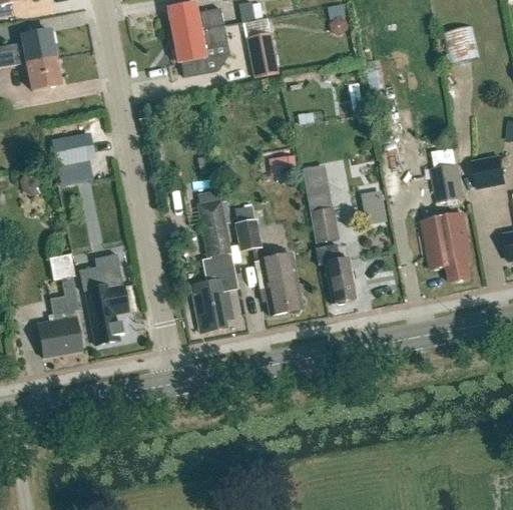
[(0,0),(0,17),(8,16),(5,4),(29,0),(0,0)]
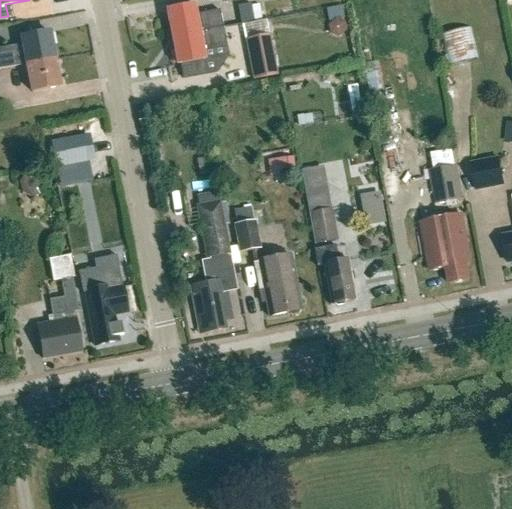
[(251,3),(250,1),(237,3),(240,22),(261,19),(259,2),(251,3)]
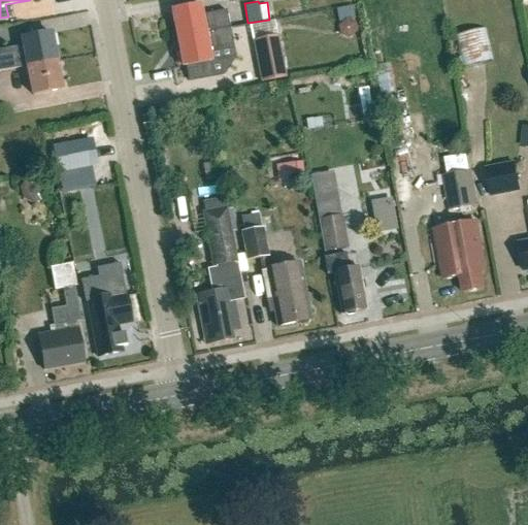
[(177,36),(230,26),(227,8),(202,13),(200,3),(172,8),(177,36)]
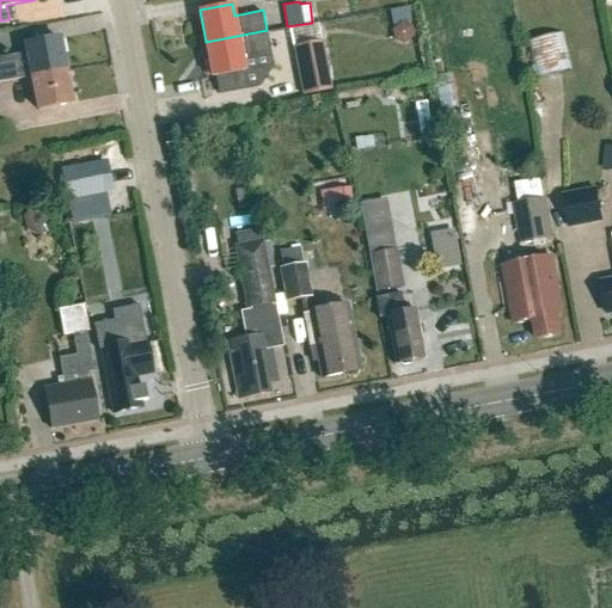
[(392,24),(410,22),(408,6),(390,8),(392,24)]
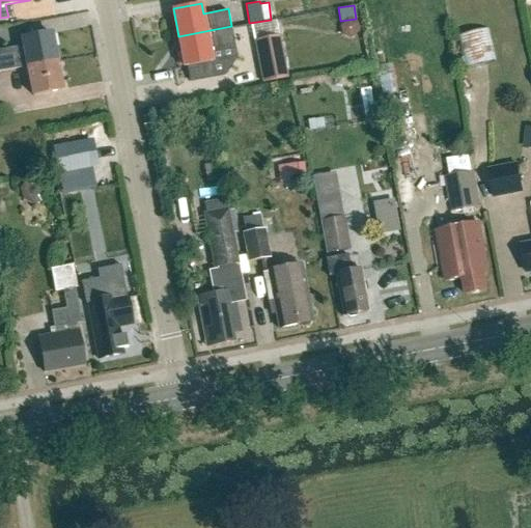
[(235,44),(231,26),(178,36),(185,65),(188,64),(191,80),(215,76),(212,60),(213,60),(211,49),(235,44)]
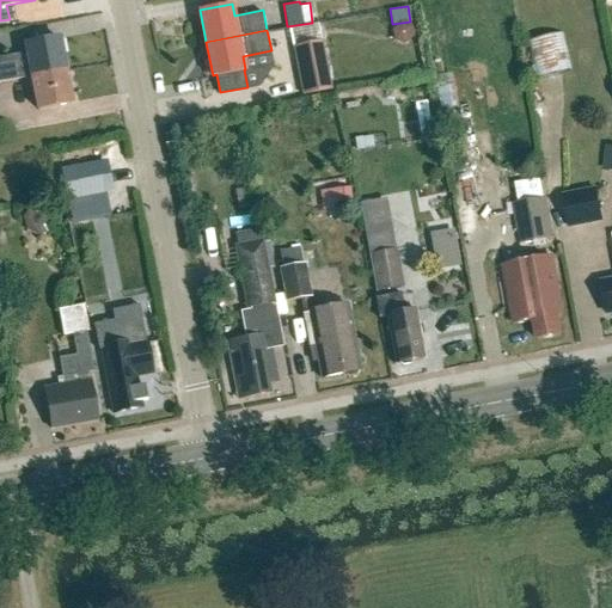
[(536,78),(571,71),(563,30),(527,38),(536,78)]
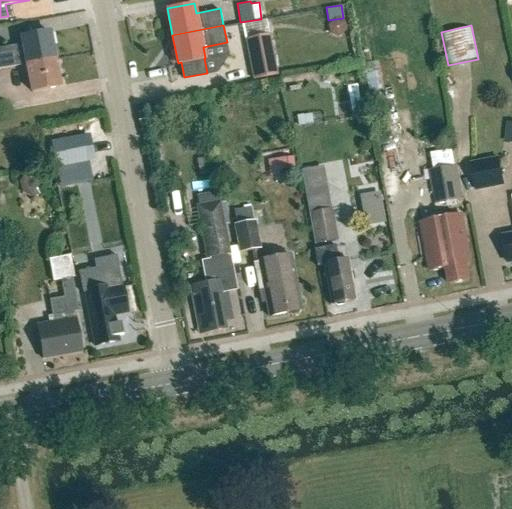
[(0,68),(27,63),(55,58),(49,30),(22,35),(24,45),(0,49),(0,68)]
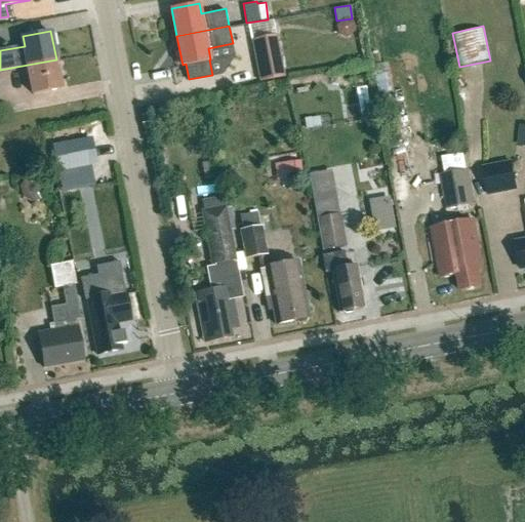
[(258,81),(284,76),(276,34),(251,38),(258,81)]
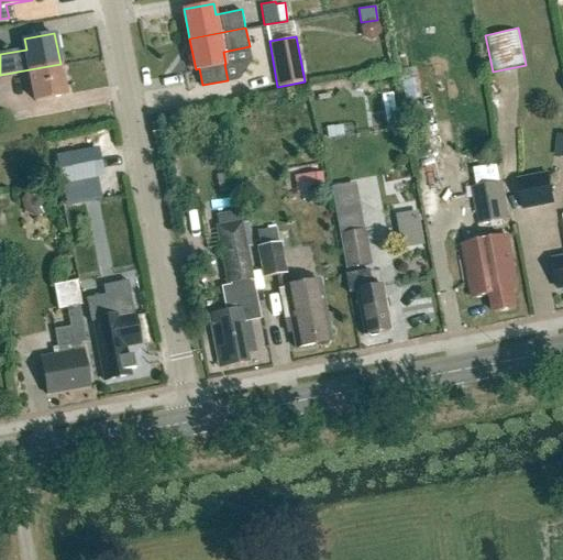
[(61,64),(30,69),(36,100),(66,95),(61,64)]
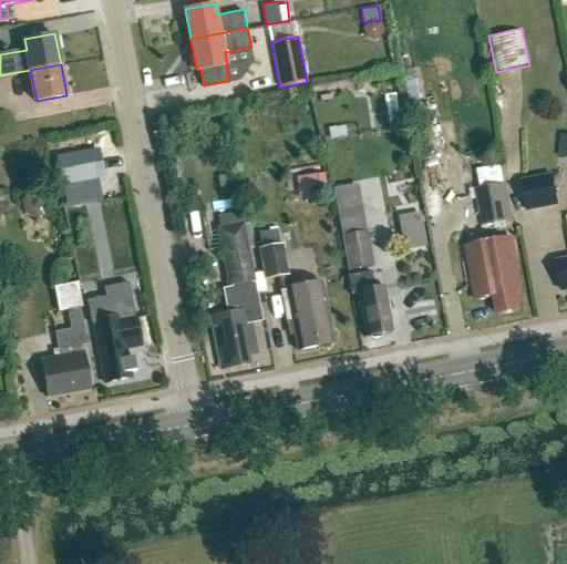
[(63,183),(104,174),(99,146),(57,154),(63,183)]
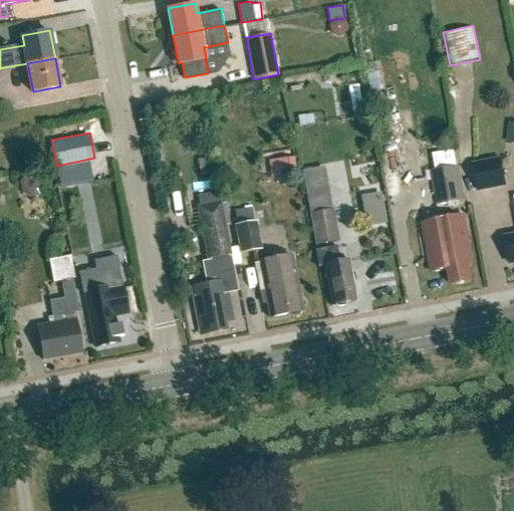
[(294,156),(273,159),(275,171),(295,169),(294,156)]
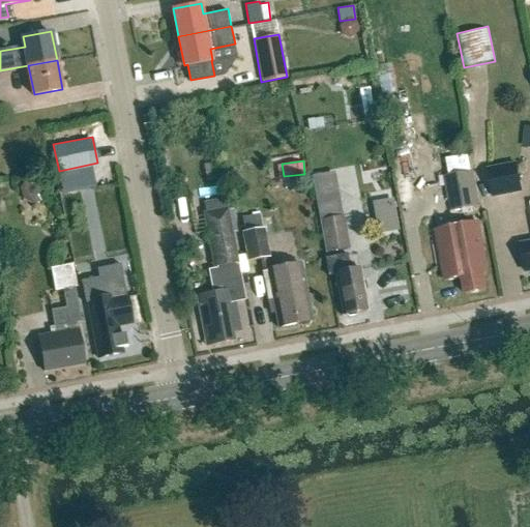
[(494,194),(523,188),(518,162),(490,167),(494,194)]
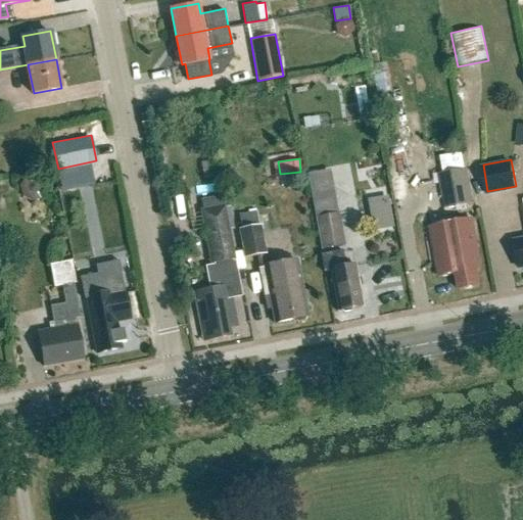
[(472,201),(467,167),(464,167),(441,171),(437,172),(444,206),(472,201)]
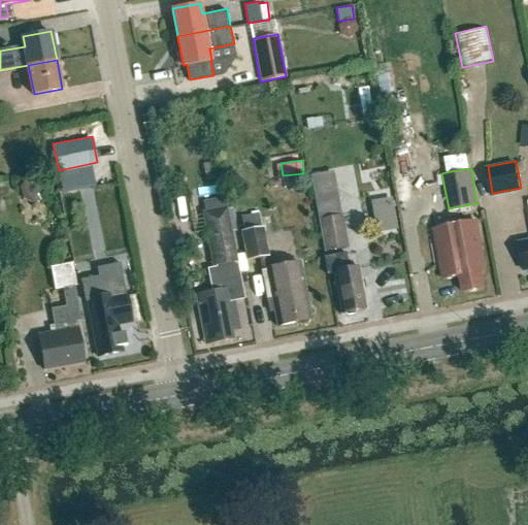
[(339,196),(315,201),(318,217),(323,250),(348,245),(342,212),(339,196)]
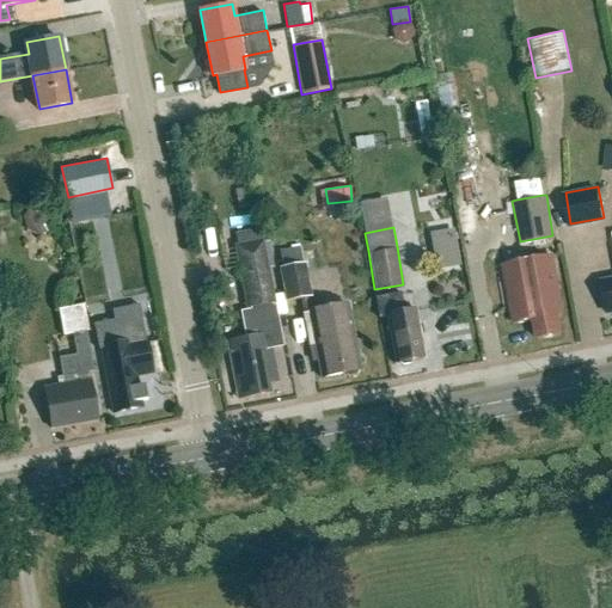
[(460,264),(453,227),(446,229),(453,265),(460,264)]
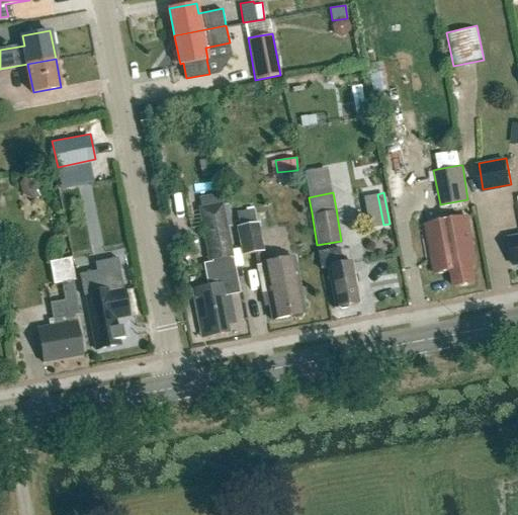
[(198,206),(208,260),(233,256),(224,201),(198,206)]
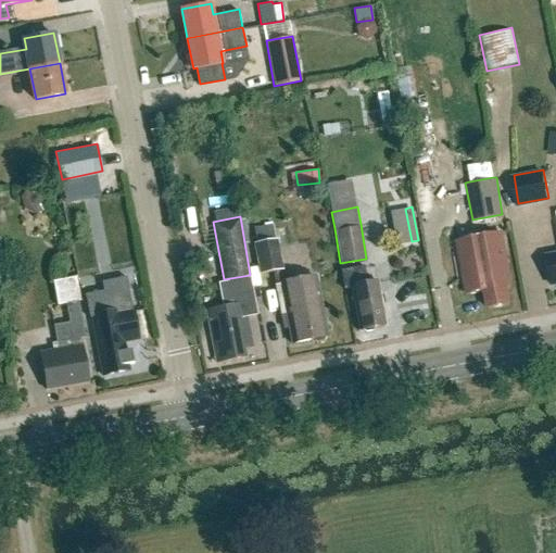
[(458,239),(463,262),(468,293),(485,290),(489,308),(509,303),(506,286),(510,285),(501,230),(478,235),(458,239)]
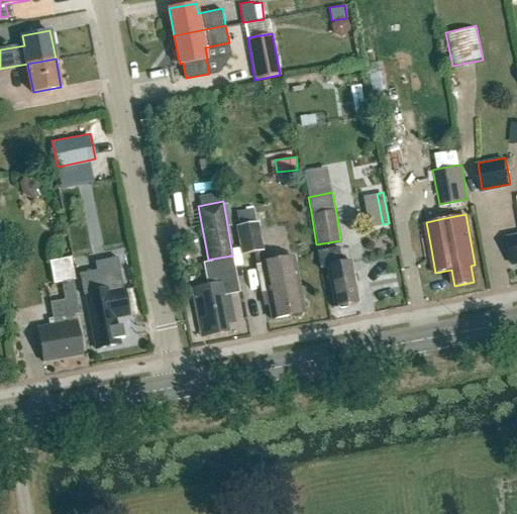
[(241,253),(257,250),(265,249),(259,220),(236,225),(241,253)]
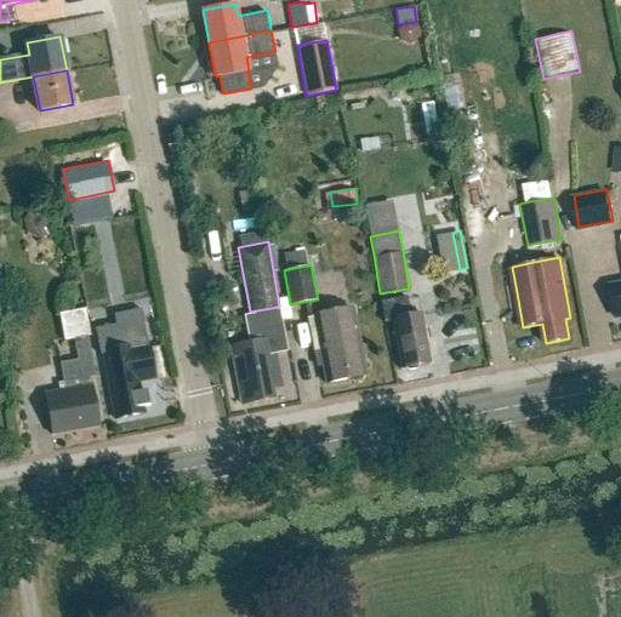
[(616,316),(620,314),(620,281),(610,284),(616,316)]
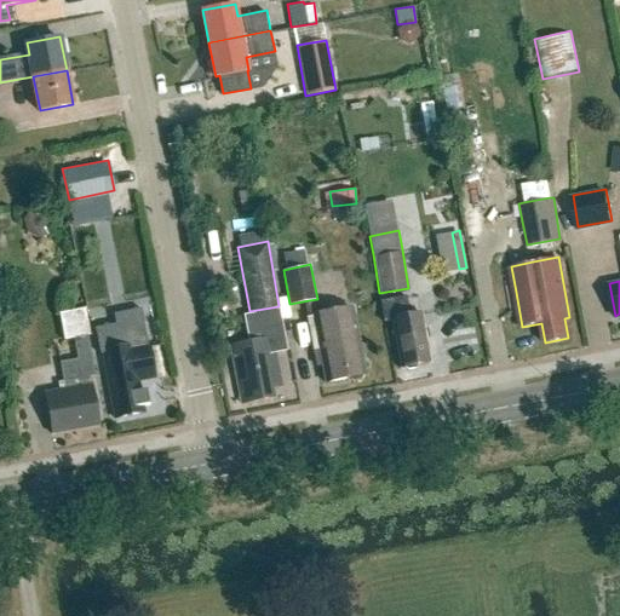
[(408,314),(405,295),(380,300),(384,320),(391,318),(400,367),(430,361),(422,311),(408,314)]
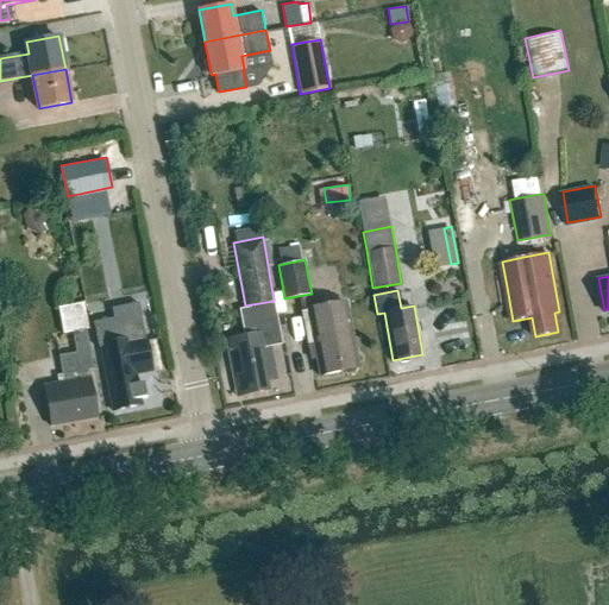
[(57,302),(61,329),(87,326),(83,298),(57,302)]
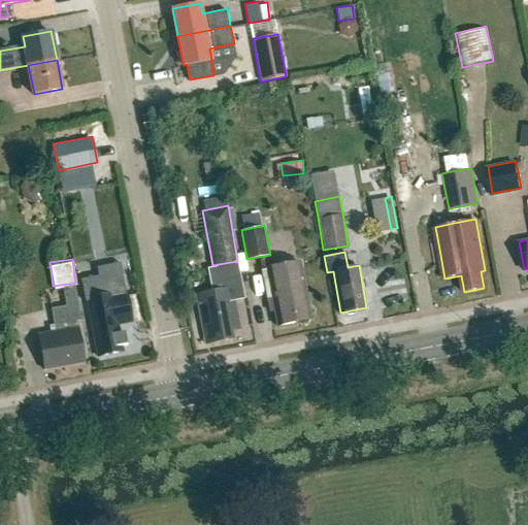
[(307,292),(301,263),(263,270),(268,298),(272,297),(277,324),(311,318),(309,304),(314,301),(311,293),(307,292)]
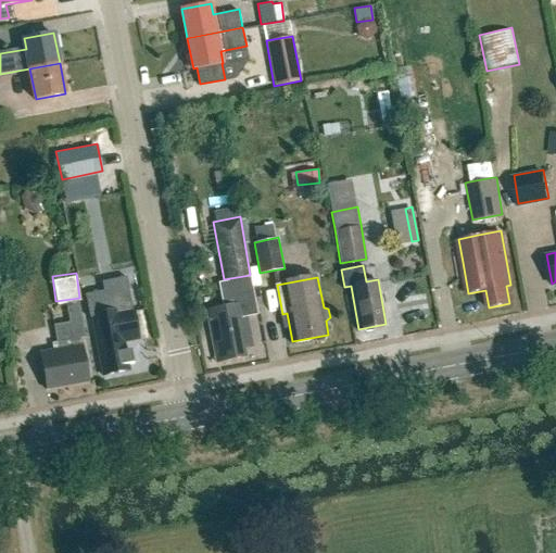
[(250,278),(220,284),(225,308),(209,310),(216,351),(222,350),(224,357),(245,354),(244,346),(252,344),(247,315),(256,313),(250,278)]
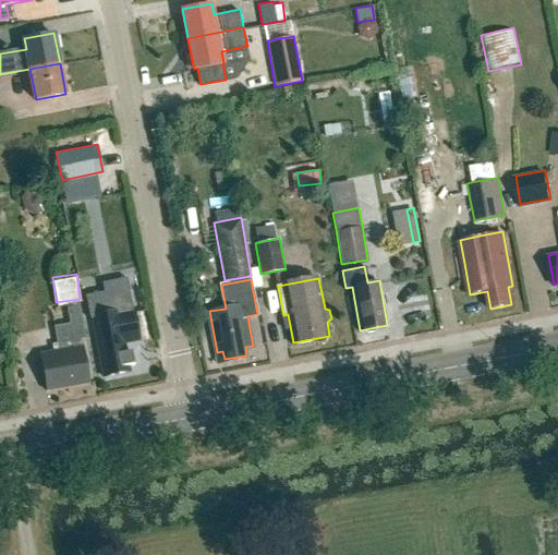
[(109,290),(85,294),(89,317),(93,317),(104,374),(102,374),(102,375),(130,370),(129,370),(129,365),(134,364),(132,350),(125,351),(123,341),(137,338),(137,339),(138,339),(130,292),(111,296),(109,290)]
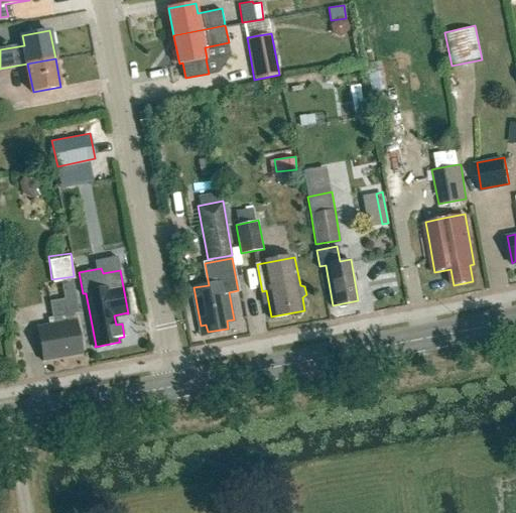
[(44,360),(45,360),(45,359),(83,353),(76,312),(80,311),(74,278),(62,280),(66,297),(50,300),(54,324),(38,326),(44,360)]
